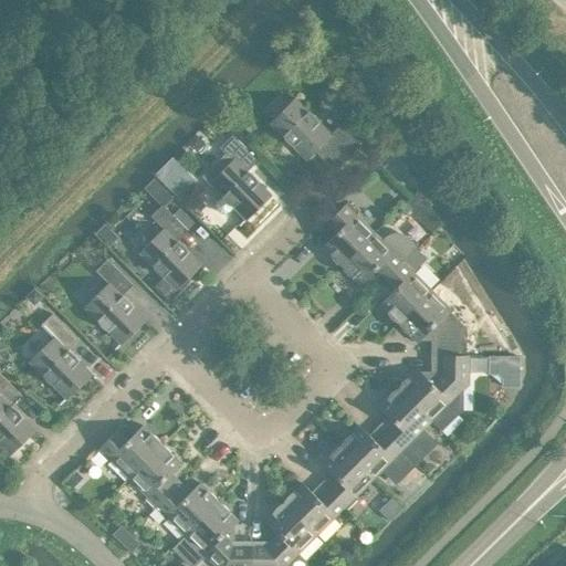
[(310,113),(307,112),(294,98),(269,124),(282,137),(283,138),(284,140),(285,142),(286,143),(287,144),(289,145),(292,147),(305,160),(315,152),(324,160),(327,157),(337,167),(360,145),(339,125),(329,134),(317,122),(317,121),(316,118),(315,117),(314,116),(312,115),(311,114),(310,113)]
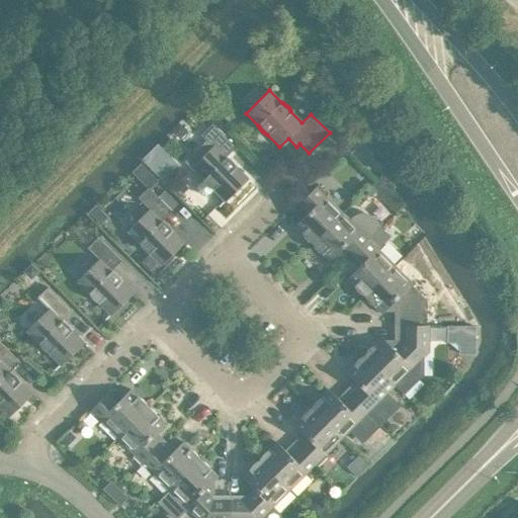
[(226,157),(225,156),(234,147),(211,123),(200,135),(206,140),(184,162),(202,180),(199,184),(197,187),(197,191),(200,194),(204,195),(208,193),(212,189),(225,201),(247,179),(235,167),(235,165),(234,164),(233,163),(232,161),(231,160),(229,159),(228,158),(226,157)]
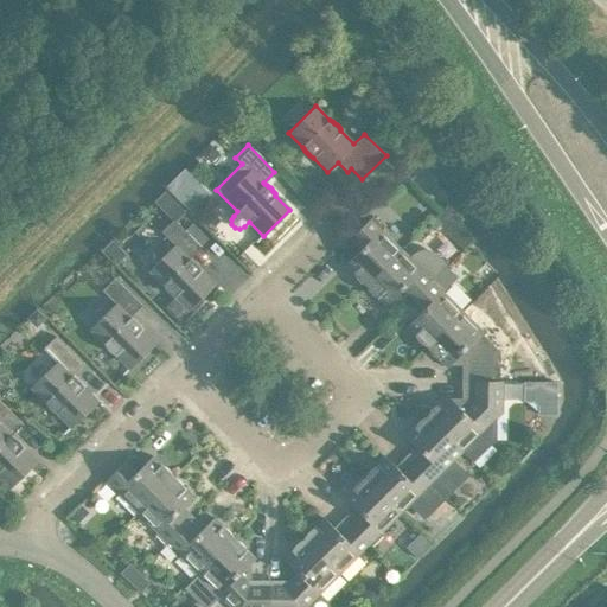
[(364,285),(365,286),(401,250),(381,231),(384,228),(372,216),(347,241),(358,251),(344,264),(353,274),(358,281),(364,285)]
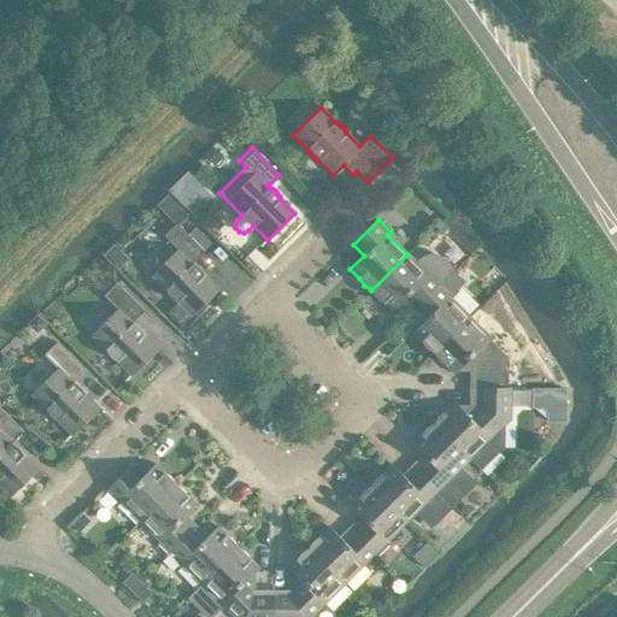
[(193,263),(192,262),(203,250),(176,223),(163,236),(177,251),(151,276),(165,291),(166,293),(168,294),(169,295),(170,298),(171,299),(172,300),(175,301),(177,301),(177,303),(168,312),(182,325),(218,289),(204,275),(204,272),(203,271),(201,269),(200,268),(198,266),(197,265),(195,264),(193,263)]
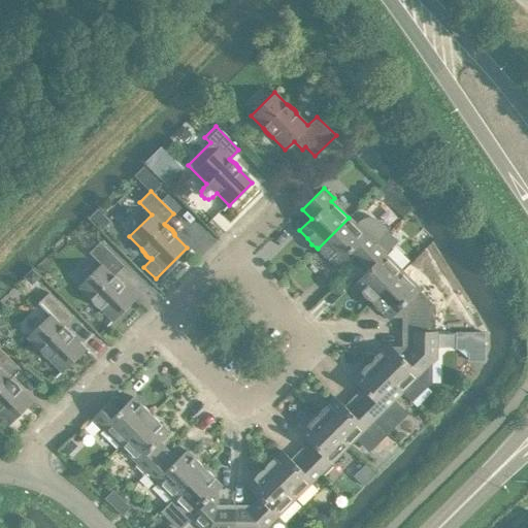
[(381,221),(378,219),(373,217),(369,217),(364,218),(360,220),(355,225),(349,218),(318,249),(318,250),(320,252),(321,254),(322,255),(323,256),(325,257),(326,258),(328,259),(335,266),(348,255),(356,263),(377,242),(378,242),(391,230),(381,221)]
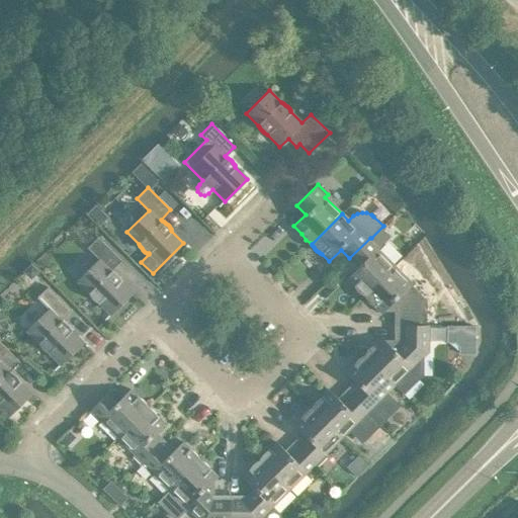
[(111,271),(110,269),(120,260),(97,237),(86,248),(98,260),(77,281),(88,293),(89,295),(90,296),(91,298),(92,299),(93,300),(95,301),(96,303),(98,304),(110,316),(133,292),(121,280),(120,279),(119,277),(118,276),(117,275),(114,272),(113,272),(111,271)]
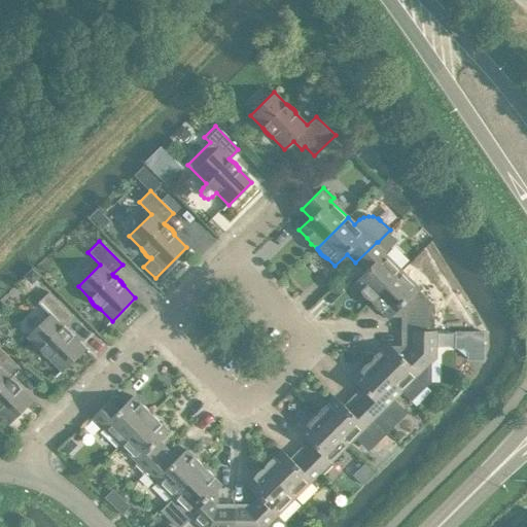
[(386,251),(378,242),(377,242),(355,262),(364,272),(352,283),(359,291),(363,296),(370,301),(370,302),(400,271),(384,254),(386,251)]
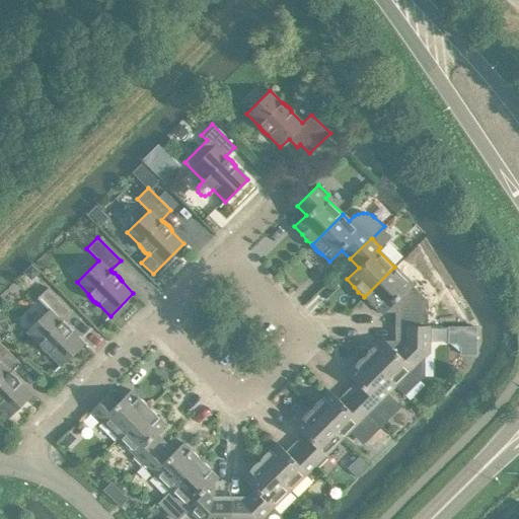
[(394,267),(364,297),(365,297),(366,299),(368,302),(370,304),(372,306),(374,307),(382,314),(394,303),(400,309),(399,326),(427,326),(427,309),(421,309),(422,297),(411,287),(413,285),(394,267)]
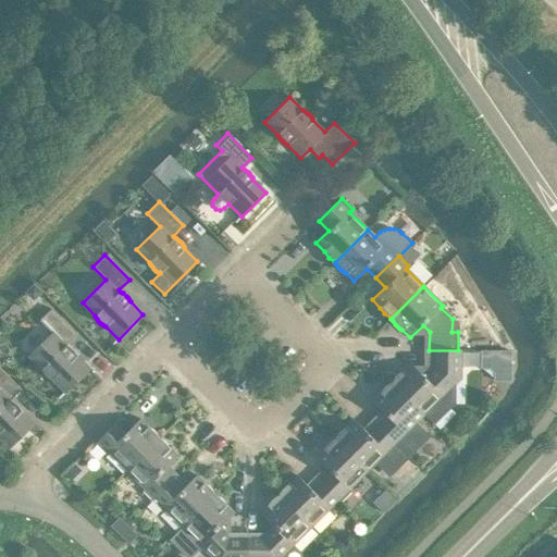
[(64,393),(89,368),(76,355),(76,356),(75,354),(73,350),(71,348),(67,346),(65,345),(66,345),(64,344),(75,333),(51,309),(39,321),(52,333),(28,357),(41,370),(42,372),(45,374),(47,376),(49,379),(51,380),(64,393)]
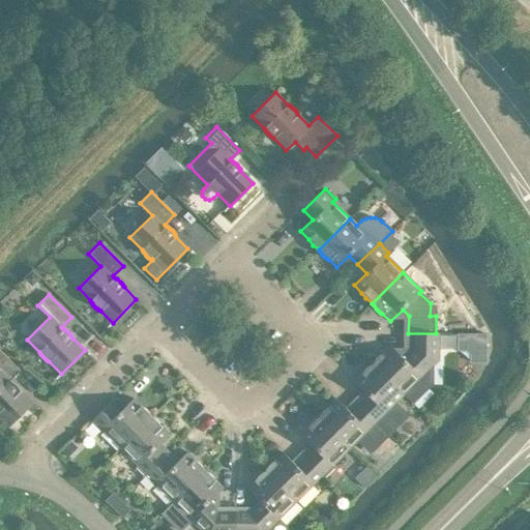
[(430,352),(436,352),(436,333),(408,333),(408,352),(402,358),(390,346),(382,353),(379,355),(377,357),(375,358),(374,359),(374,361),(373,362),(372,363),(403,394),(403,393),(413,404),(434,383),(434,367),(430,364),(430,352)]
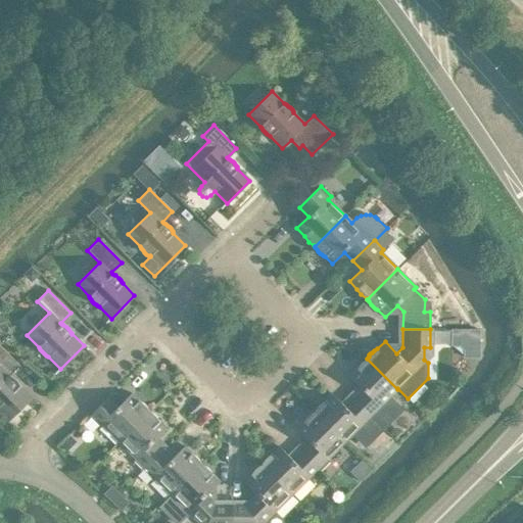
[(479,331),(464,330),(463,343),(467,347),(479,347),(479,331)]
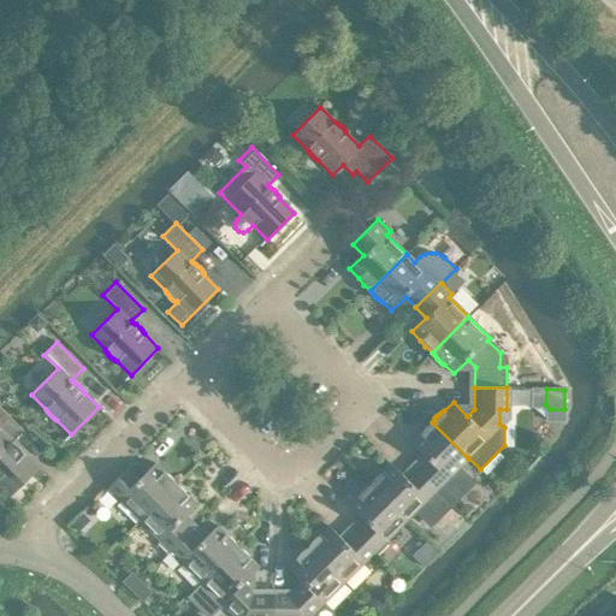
[(0,485),(10,496),(37,468),(23,454),(22,451),(19,449),(17,446),(13,444),(11,443),(12,443),(10,442),(22,430),(0,408),(0,485)]
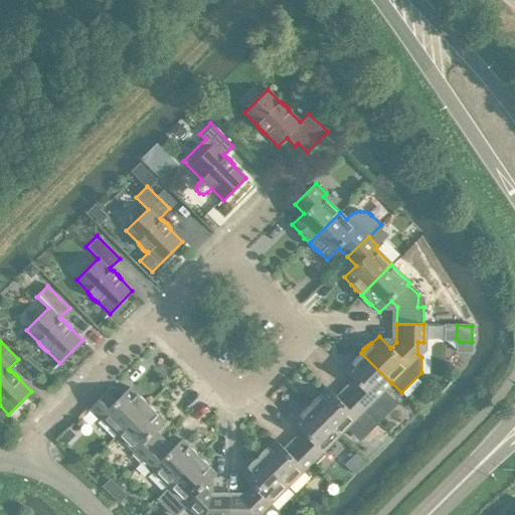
[(398,403),(384,389),(391,383),(361,353),(360,354),(358,355),(356,356),(355,357),(353,360),(352,361),(351,363),(344,370),(356,382),(347,391),(378,422),(398,403)]
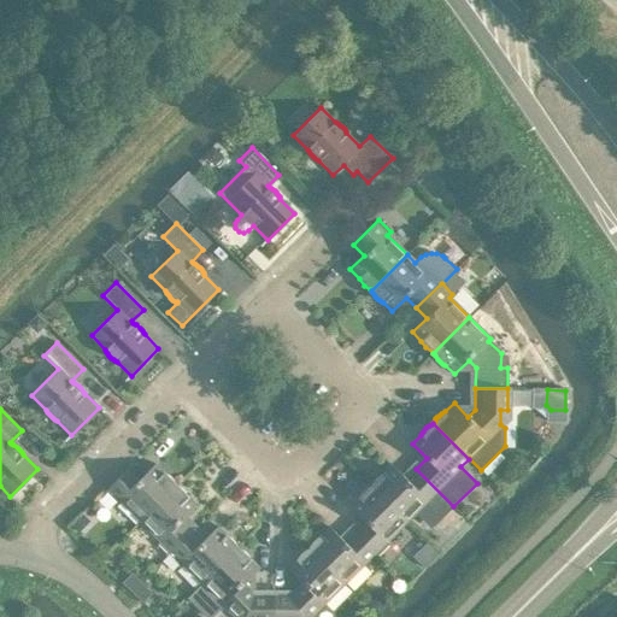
[(119,500),(140,521),(175,485),(174,481),(171,479),(169,476),(166,474),(164,472),(154,464),(140,479),(129,466),(105,492),(117,504),(119,500)]
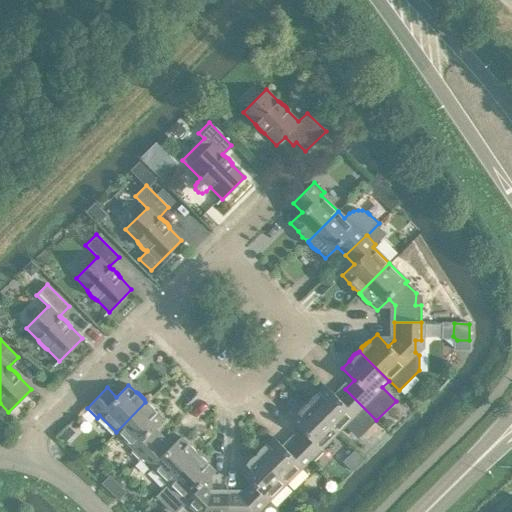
[(376,420),(345,389),(336,397),(325,385),(317,393),(314,394),(313,395),(312,396),(310,398),(309,399),(309,400),(308,402),(307,403),(337,432),(345,425),(358,438),(376,420)]
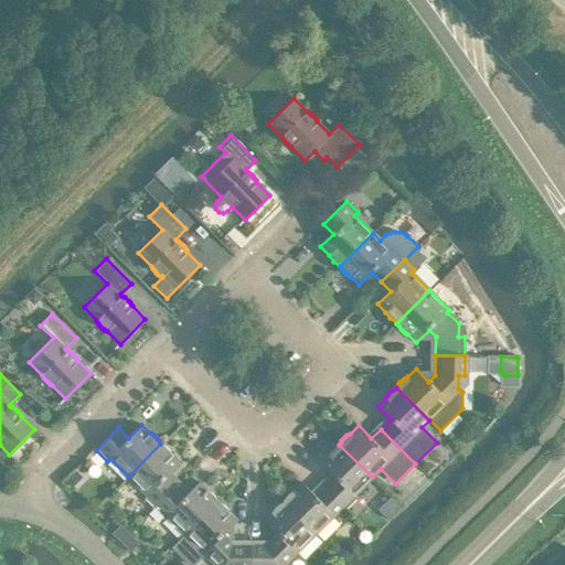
[(160,444),(128,477),(146,494),(144,498),(153,508),(176,486),(167,476),(180,464),(171,455),(170,452),(169,450),(166,447),(163,446),(161,445),(160,444)]
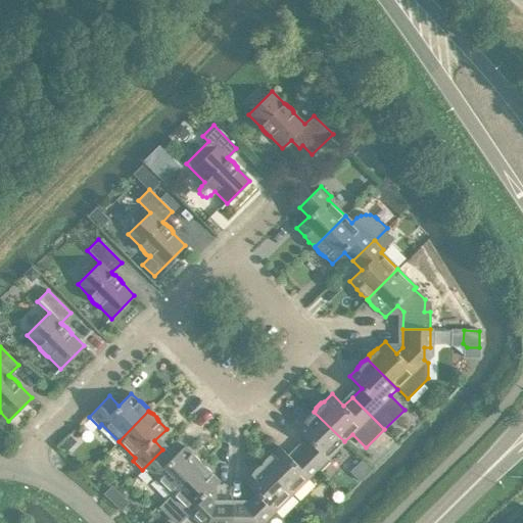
[(327,459),(344,441),(314,412),(311,413),(308,415),(306,417),(304,420),(303,421),(296,429),(308,441),(299,449),(320,471),(330,461),(327,459)]
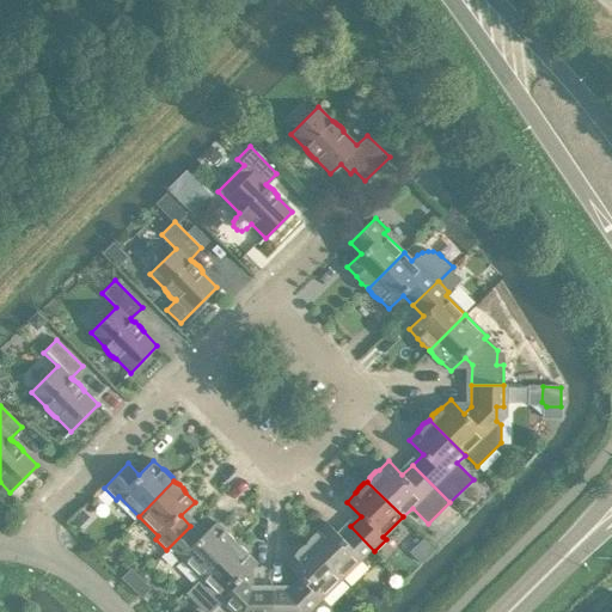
[(190,526),(166,550),(177,562),(181,558),(200,579),(236,543),(234,542),(233,539),(232,537),(230,534),(226,532),(224,531),(215,522),(201,536),(190,526)]
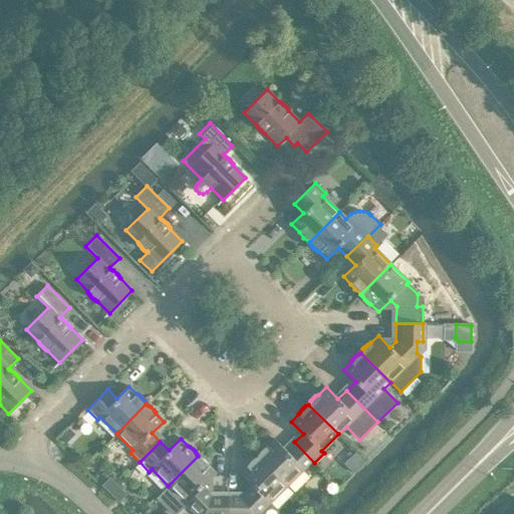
[(314,463),(294,442),(286,451),(274,439),(266,446),(264,447),(262,449),(260,451),(258,454),(257,456),(256,456),(286,486),(302,470),(305,472),(314,463)]
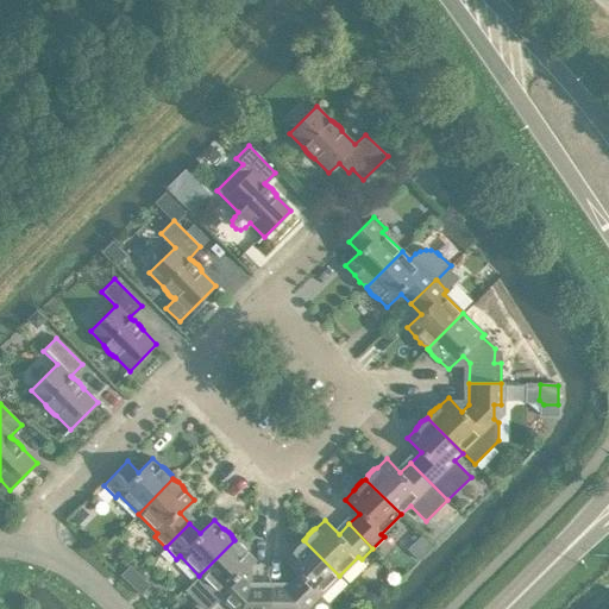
[(234,540),(199,576),(220,596),(221,594),(234,607),(249,607),(248,608),(269,608),(269,582),(249,582),(242,575),(255,562),(246,552),(245,550),(243,546),(240,544),(238,542),(236,541),(234,540)]
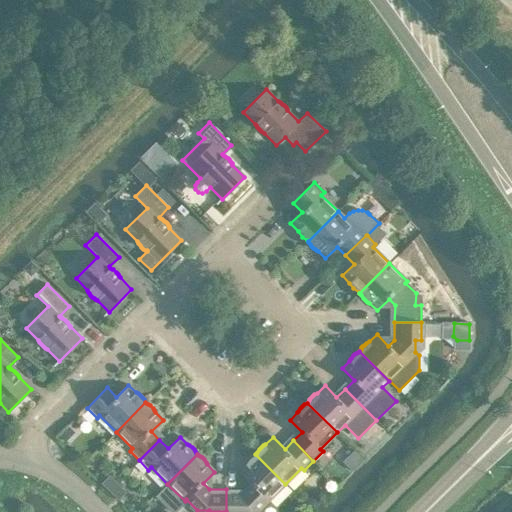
[(268,501),(285,484),(255,454),(255,455),(253,456),(250,458),(248,460),(246,462),(245,464),(238,472),(250,484),(243,490),(226,489),(226,511),(243,511),(244,510),(255,510),(266,500),(268,501)]
